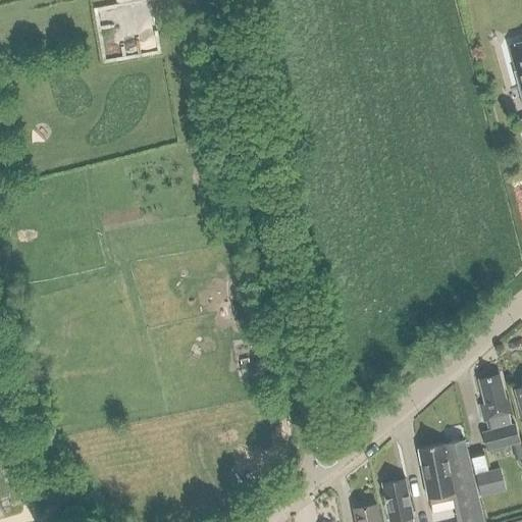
[(521,41),(511,45),(518,69),(514,70),(521,100),(521,117),(520,118),(521,124),(521,41)]
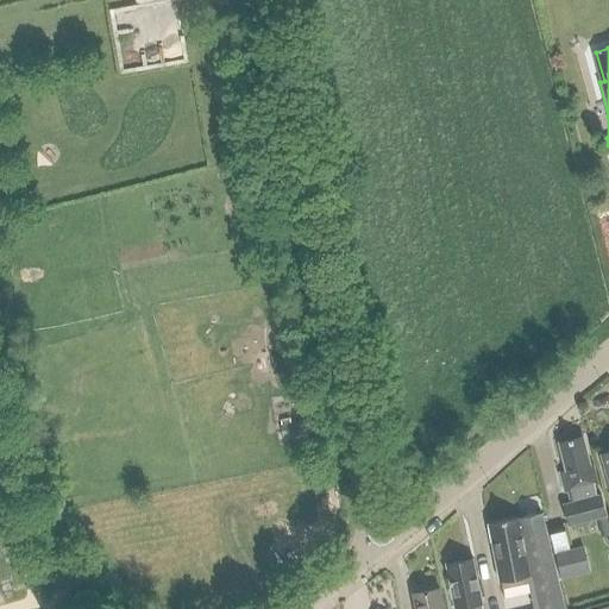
[(278,314),(262,318),(264,333),(281,331),(278,314)]
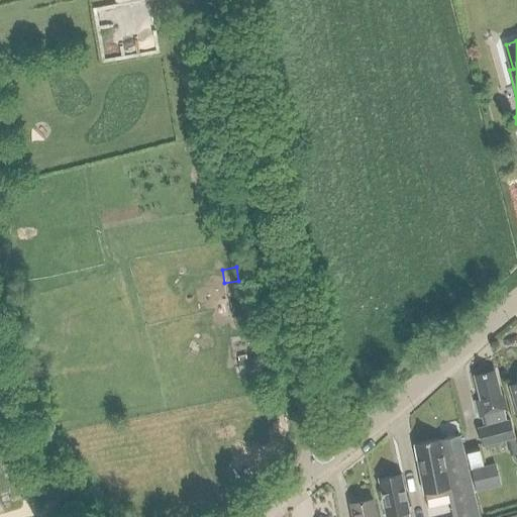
[(241,300),(230,303),(232,315),(244,313),(241,300)]
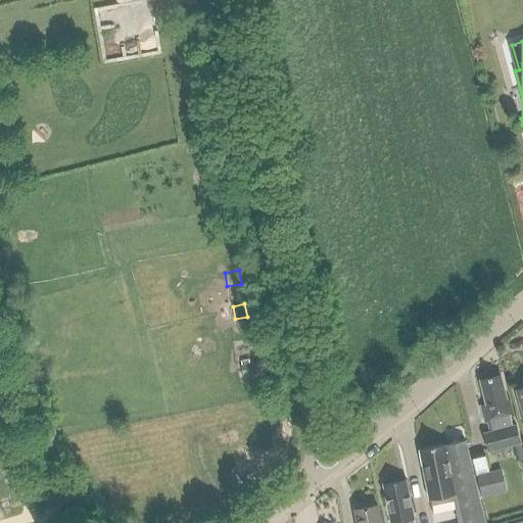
[(484,423),(487,422),(489,433),(483,434),(487,452),(520,445),(516,428),(512,429),(510,419),(513,418),(509,399),(506,400),(501,376),(480,381),(485,405),(480,406),(484,423)]
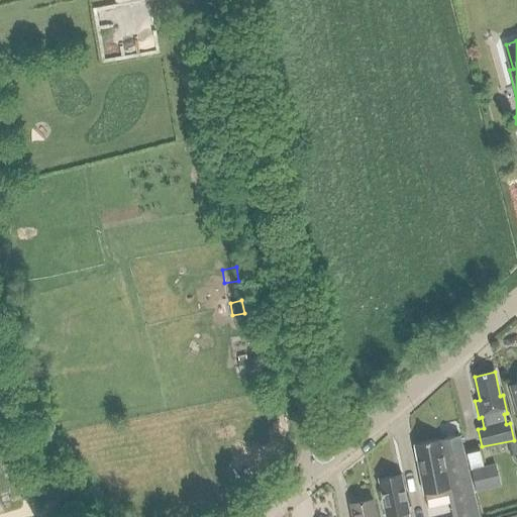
[(479,516),(459,436),(414,444),(424,495),(428,494),(429,499),(448,494),(452,516),(479,516)]
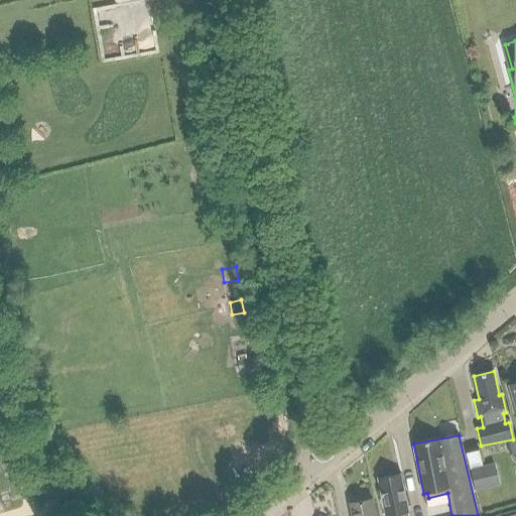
[(497,465),(474,470),(478,488),(501,483),(497,465)]
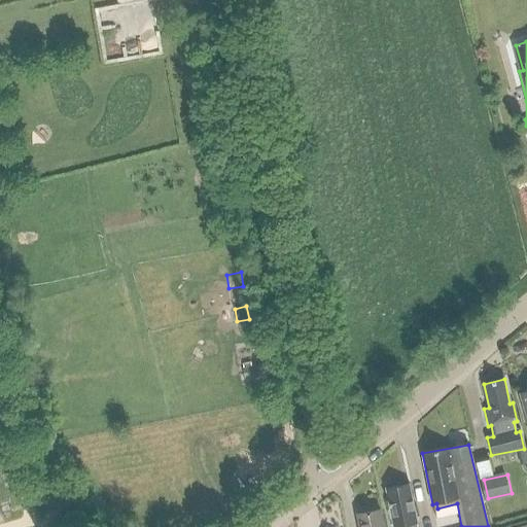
[(409,485),(386,489),(394,526),(398,526),(417,526),(417,523),(409,485)]
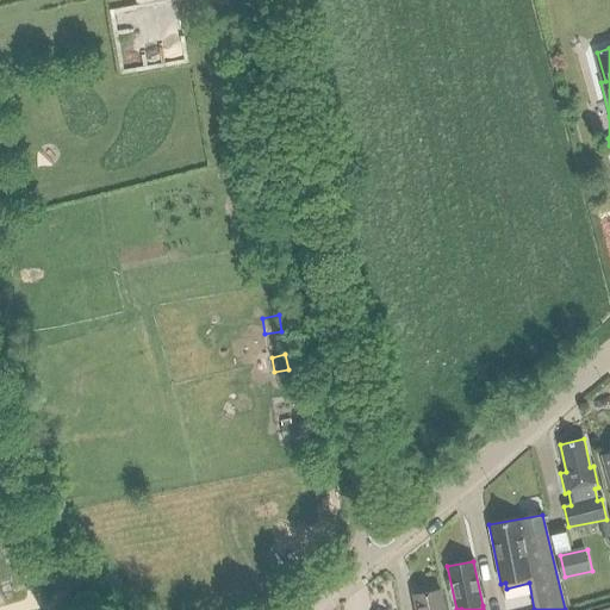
[(443,609),(440,589),(414,593),(416,609),(443,609)]
